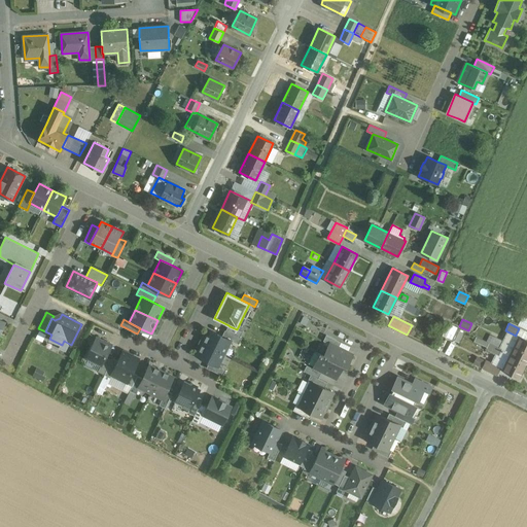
[(230,326),(229,325),(225,330),(239,338),(242,331),(237,329),(230,326)]
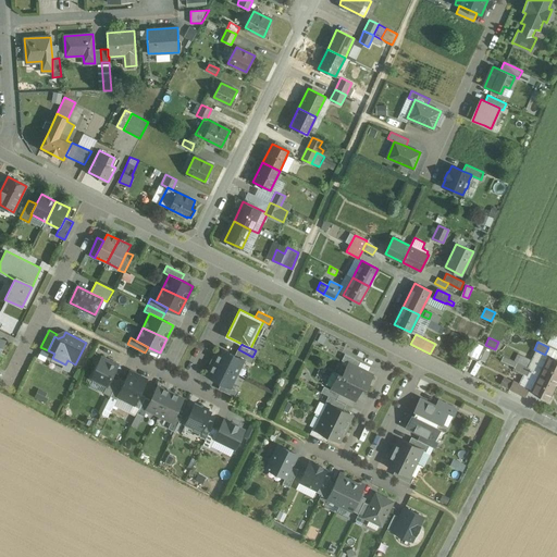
[(491,349),(478,344),(472,356),(485,362),(491,349)]
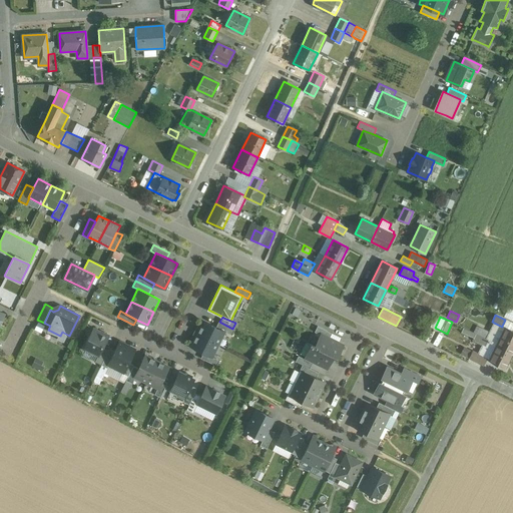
[(215,327),(203,321),(199,329),(199,328),(196,333),(217,344),(224,332),(215,327)]
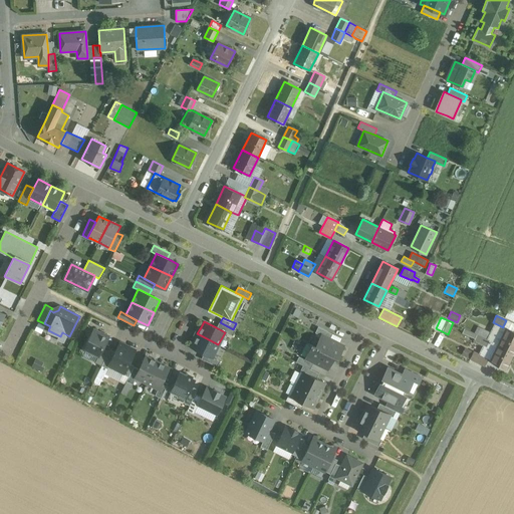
[(220,322),(219,322),(216,327),(225,332),(232,335),(235,330),(233,329),(220,322)]
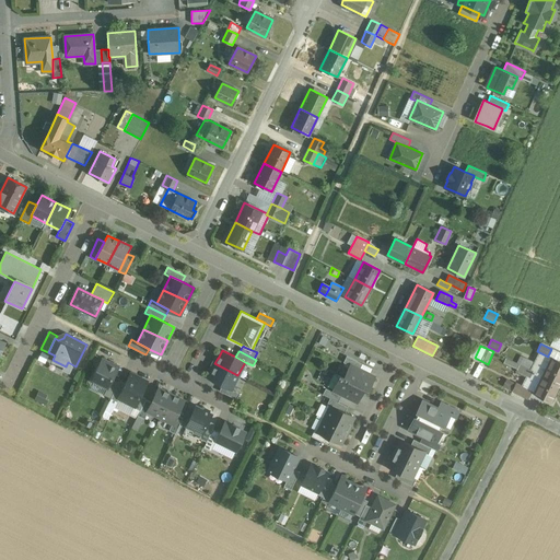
[(559,383),(559,361),(548,356),(548,357),(539,352),(534,362),(531,370),(533,371),(559,384),(559,383)]
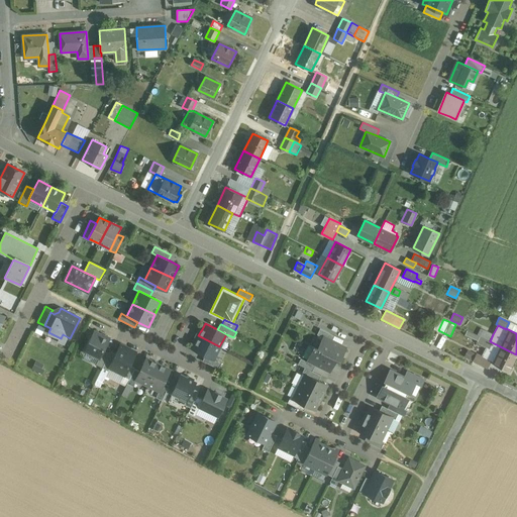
[(334,335),(320,328),(317,334),(323,337),(331,341),(334,335)]
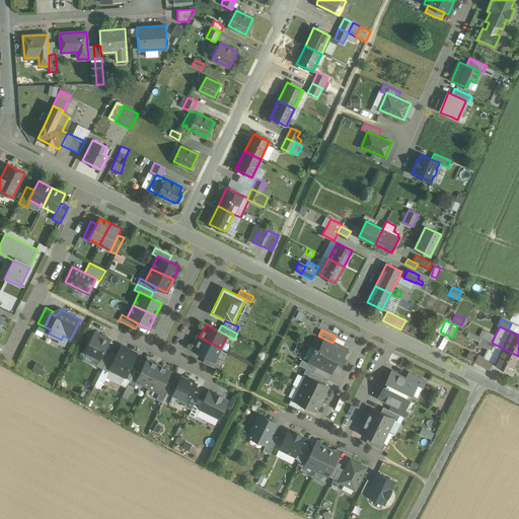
[(480,338),(468,331),(467,336),(479,342),(480,338)]
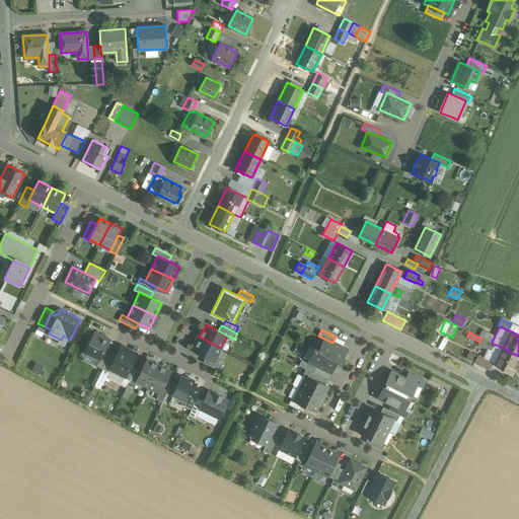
[(495,336),(487,331),(484,339),(492,343),(495,336)]
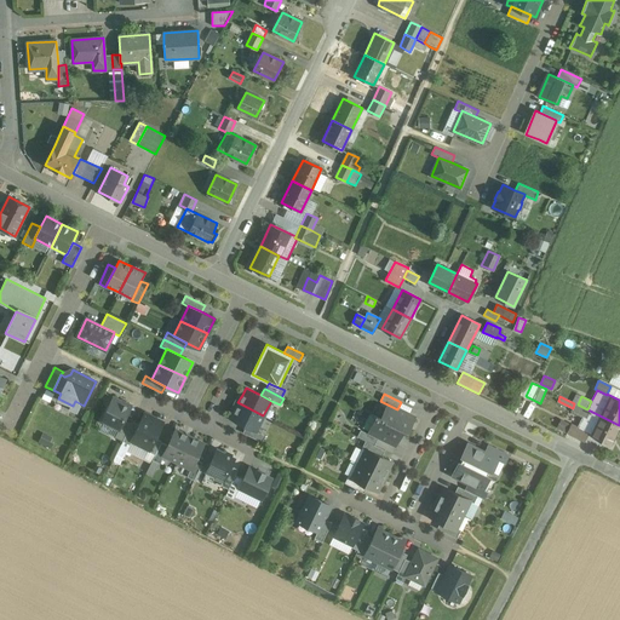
[(130,407),(113,399),(102,420),(119,429),(124,419),(130,407)]
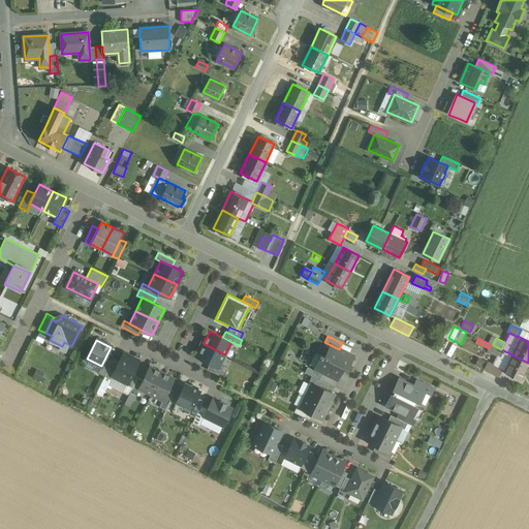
[(224,354),(203,343),(199,349),(200,349),(197,356),(210,364),(218,368),(224,354)]
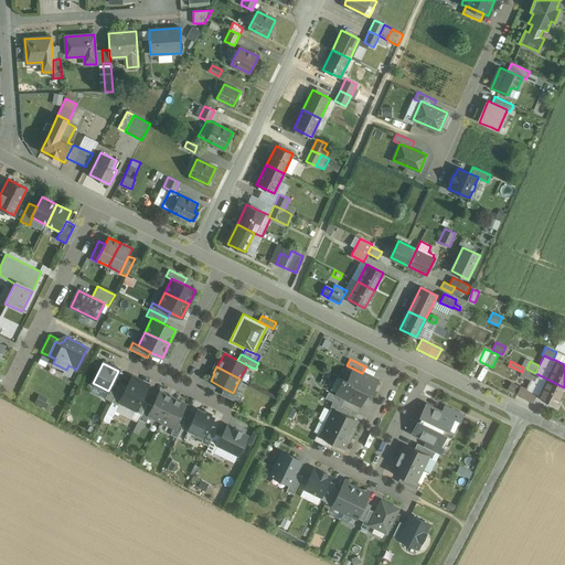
[(535,373),(526,369),(523,368),(522,372),(520,375),(534,382),(537,374),(535,373)]
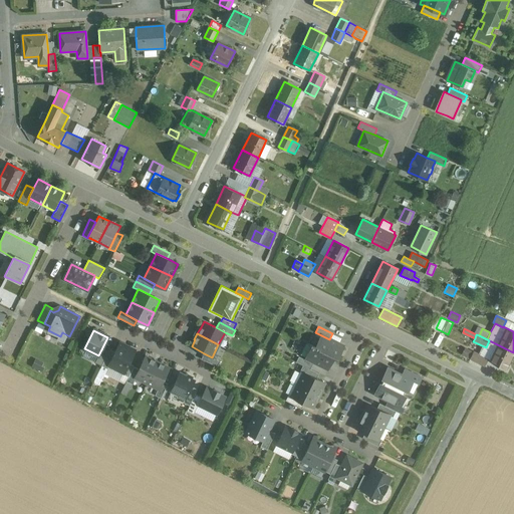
[(329,339),(321,335),(315,346),(315,347),(333,356),(337,358),(343,345),(329,339)]
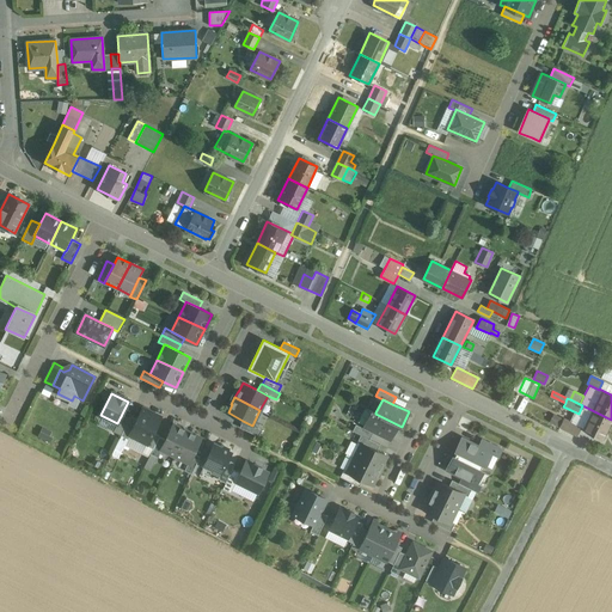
[(611,420),(582,405),(579,414),(574,423),(581,427),(580,428),(603,439),(611,420)]
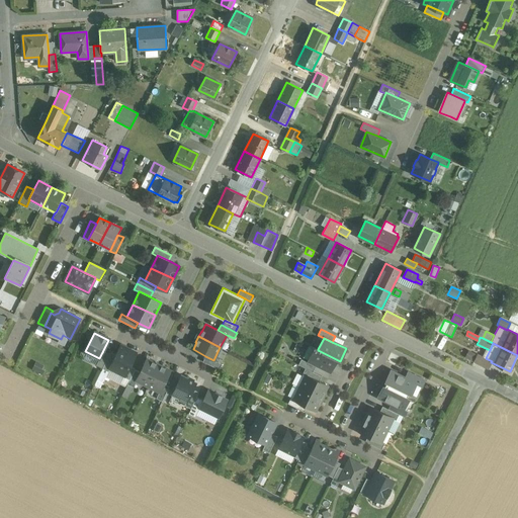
[(136,353),(120,345),(116,354),(109,367),(110,367),(124,374),(125,374),(130,366),(136,353)]
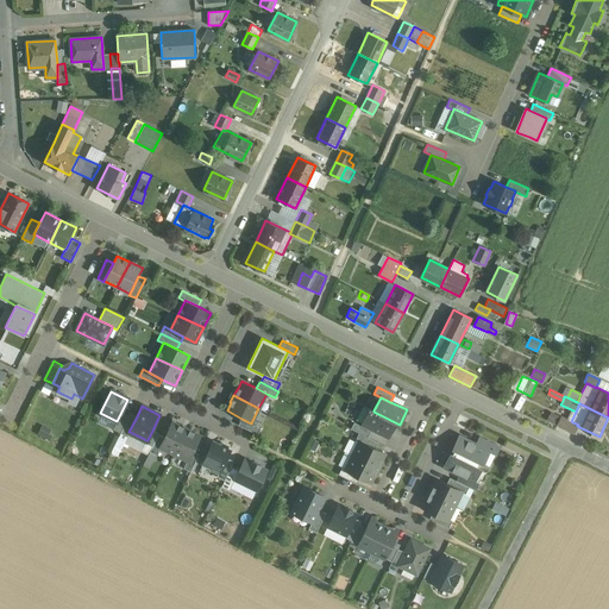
[(395,422),(374,412),(374,410),(370,409),(363,424),(388,437),(395,422)]
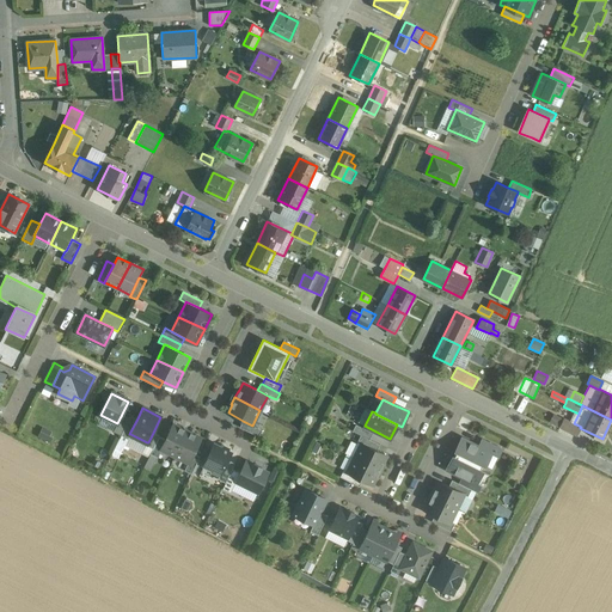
[(122,414),(117,423),(114,430),(121,435),(129,417),(122,414)]
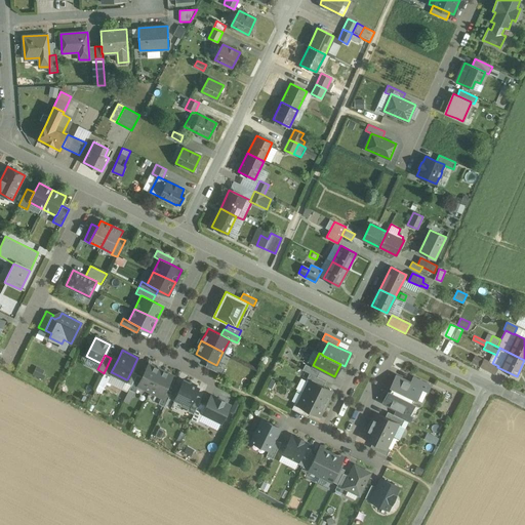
[(111,358),(104,373),(110,376),(112,372),(111,372),(118,359),(112,357),(111,358)]
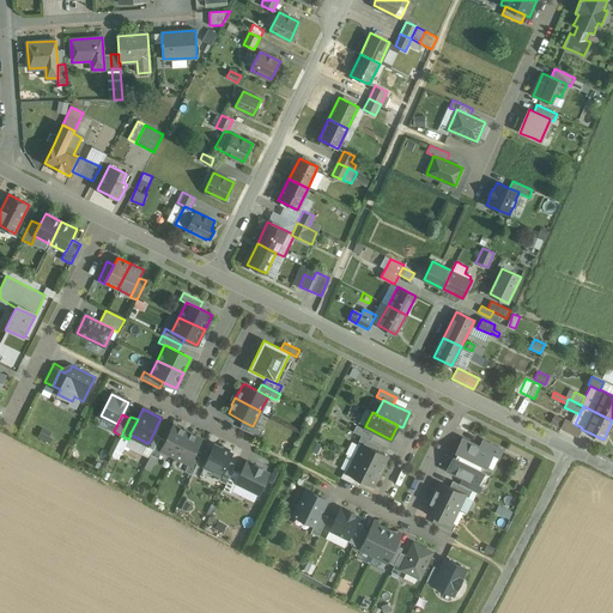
[(575,424),(564,419),(560,428),(577,436),(581,429),(582,428),(575,424)]
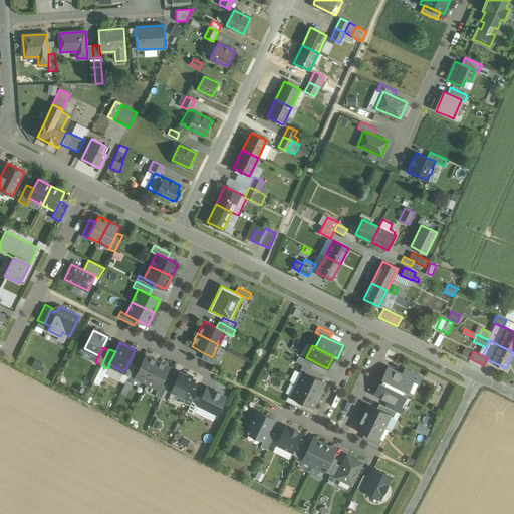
[(212,357),(204,353),(201,358),(217,366),(220,361),(212,357)]
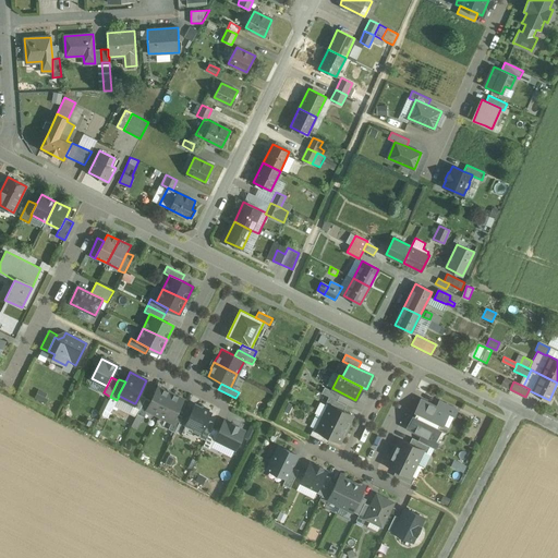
[(171,392),(158,386),(150,401),(146,410),(147,410),(159,416),(171,392)]
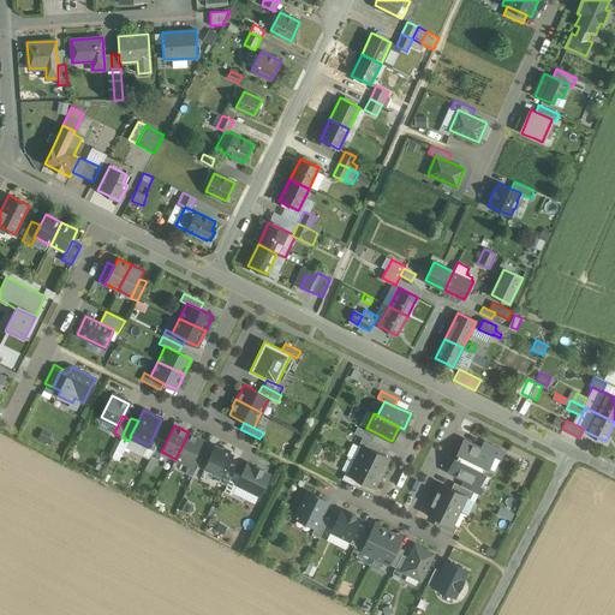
[(375,435),(358,427),(354,433),(363,437),(371,441),(375,435)]
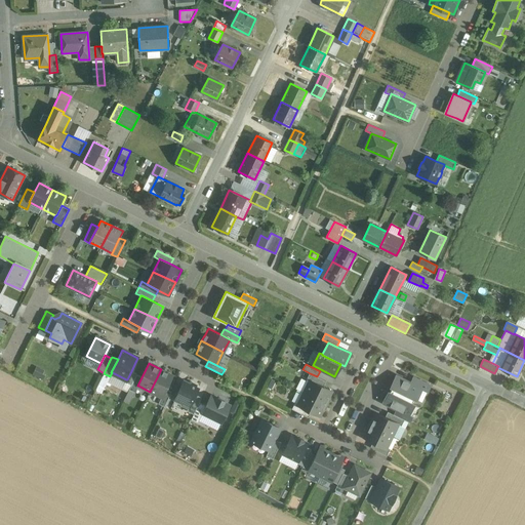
[(43,379),(46,373),(36,368),(33,373),(43,379)]
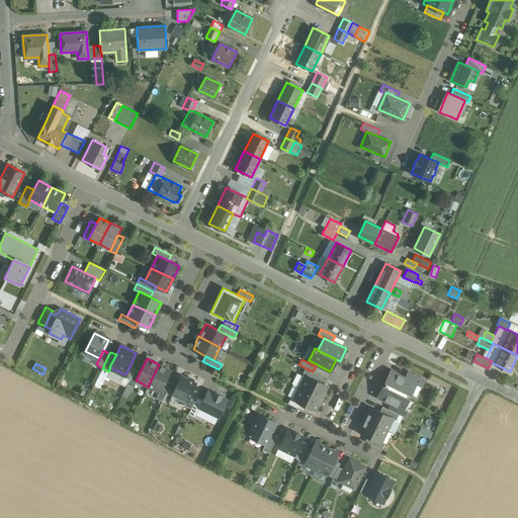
[(159,364),(148,386),(159,392),(160,392),(164,383),(170,370),(159,364)]
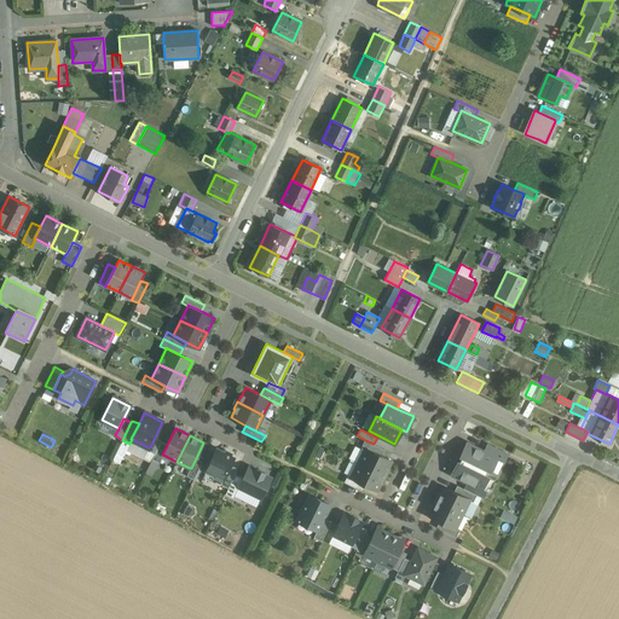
[(155,438),(150,447),(149,447),(148,450),(155,453),(161,441),(161,440),(155,438)]
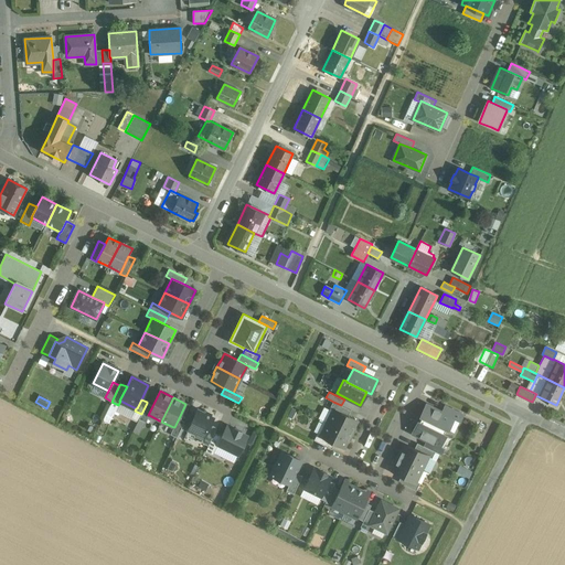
[(341,405),(333,402),(330,407),(333,409),(333,408),(348,416),(351,409),(341,405)]
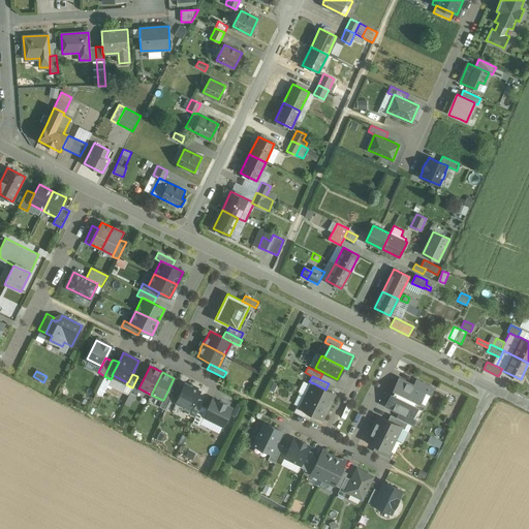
[(132,387),(130,392),(136,395),(139,389),(138,389),(143,380),(137,377),(132,387)]
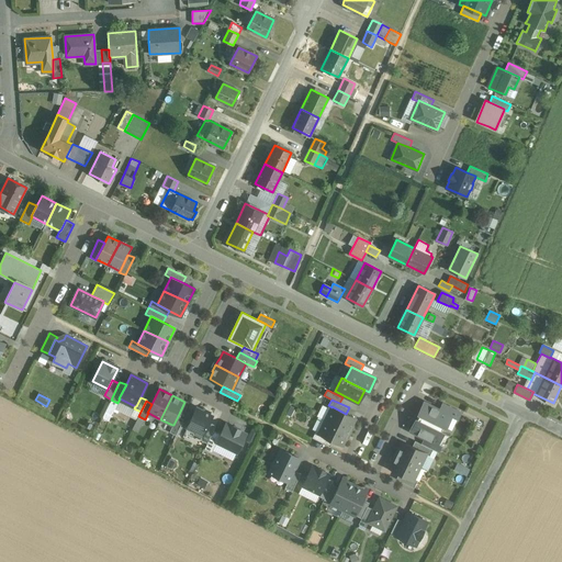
[(440,409),(424,402),(418,414),(419,415),(417,419),(441,433),(442,431),(445,427),(446,427),(451,416),(440,409)]
